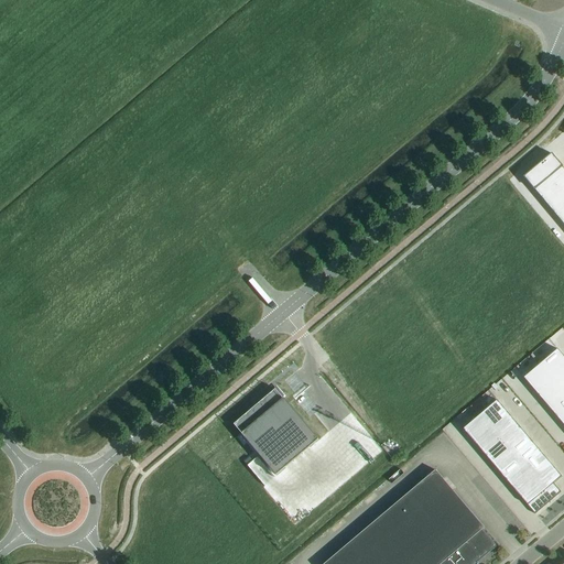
[(563,167),(552,154),(524,177),(563,225),(563,167)]
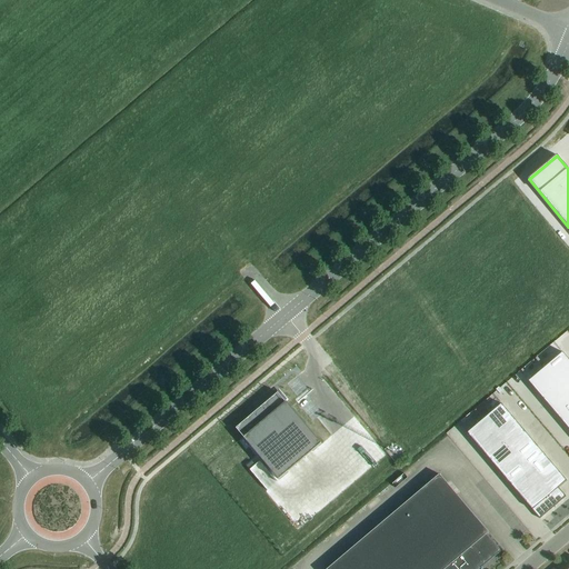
[(568,359),(563,353),(529,382),(568,429),(568,359)]
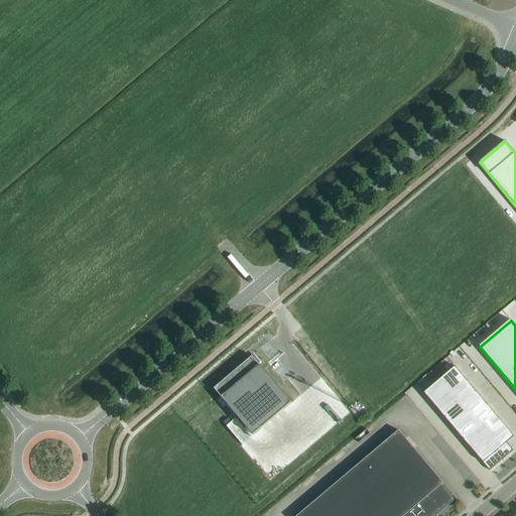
[(253,357),(214,389),(253,435),(292,403),(253,357)]
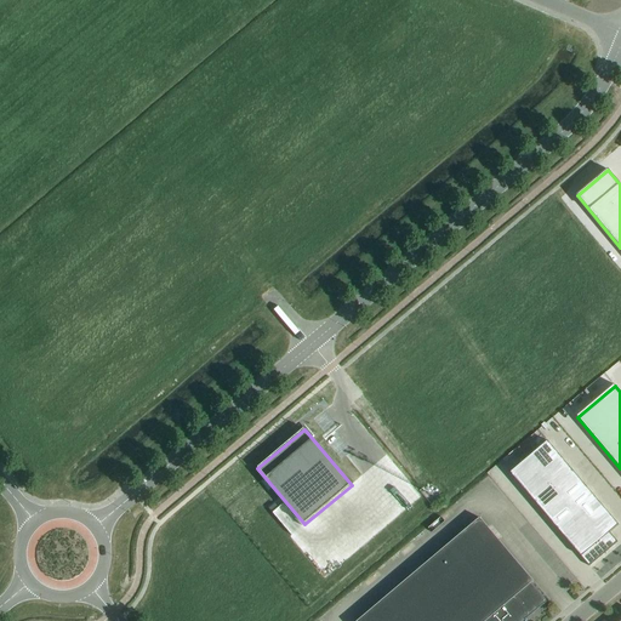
[(548,442),(511,473),(581,557),(590,567),(619,542),(610,534),(619,525),(548,442)]
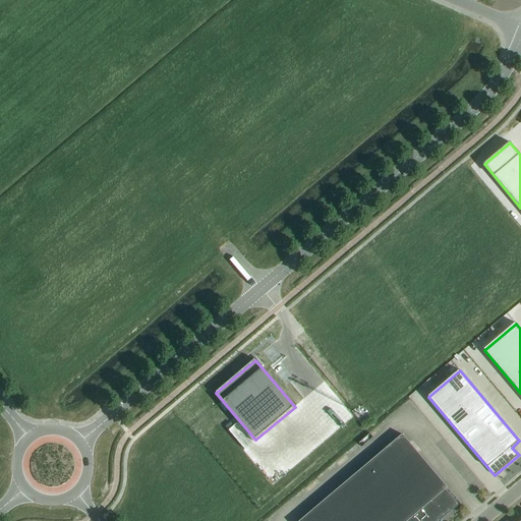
[(439,520),(441,520),(442,520),(459,505),(446,489),(448,488),(403,435),(300,520),(439,520)]
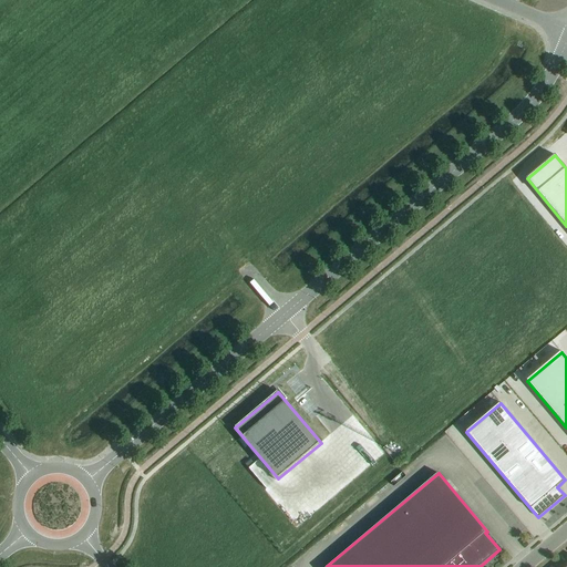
All buildings are outlined.
